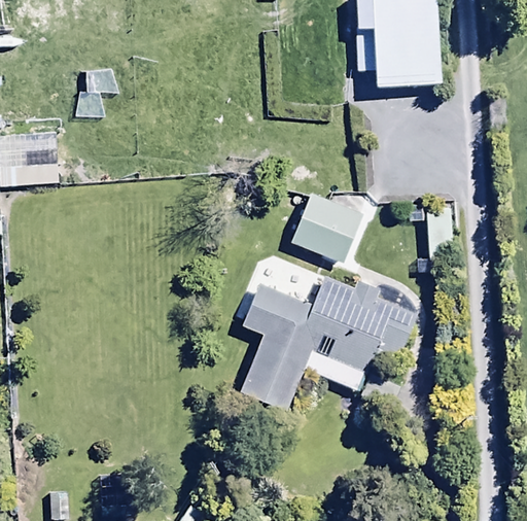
[(443,83),(435,0),(356,0),(358,29),(355,30),(358,73),(378,71),(379,88),(443,83)]
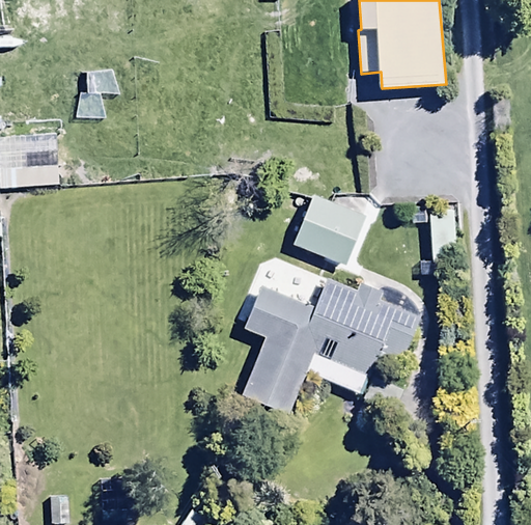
[(57,126),(0,127),(0,185),(58,184),(57,126)]
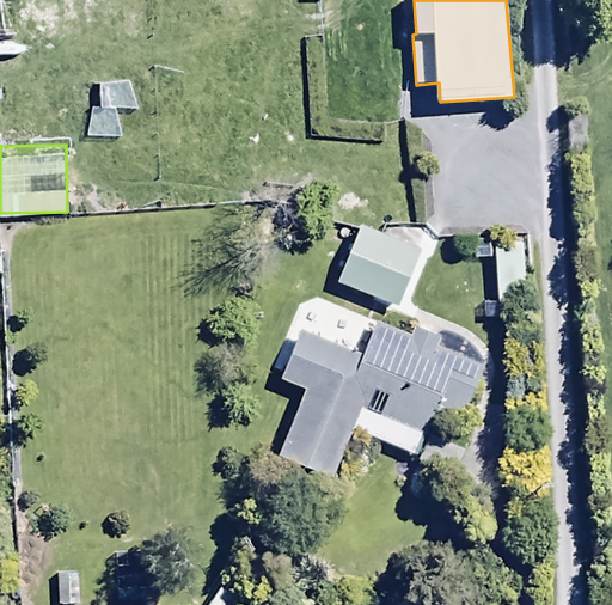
[(361,222),(337,281),(401,306),(423,248),(361,222)]
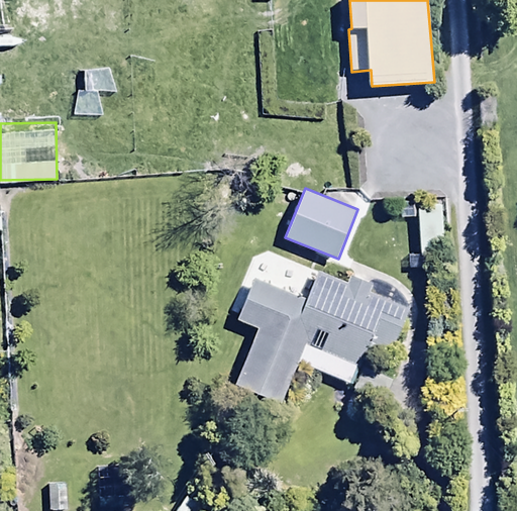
[(443,199),(396,200),(396,217),(419,217),(420,252),(408,252),(408,269),(444,269),(443,199)]
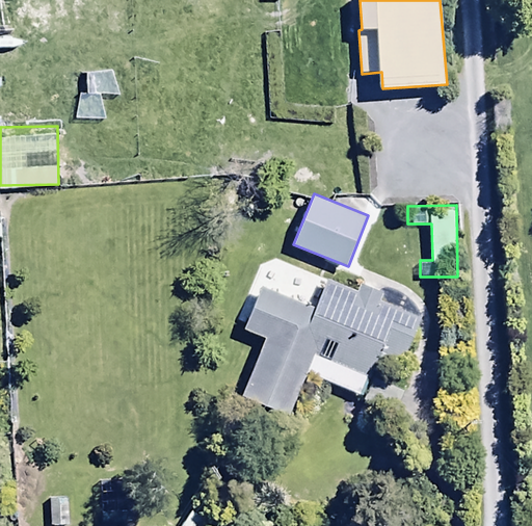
[(361,290),(330,278),(318,308),(261,285),(243,329),(265,338),(241,396),(289,416),(315,351),(373,374),(384,345),(405,353),(421,315),(380,298),(382,292),(363,285),(361,290)]
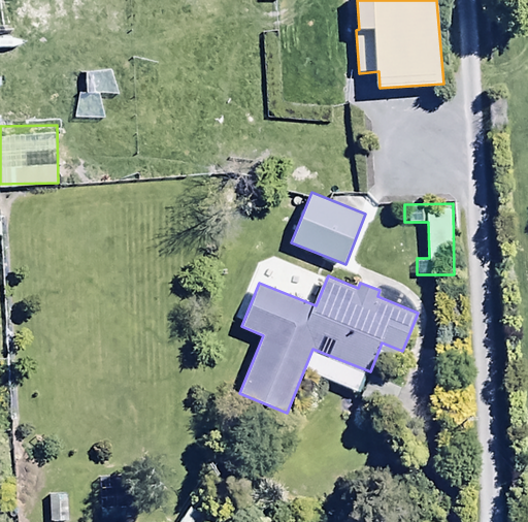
[(400,387),(369,373),(359,396),(391,410),(400,387)]
